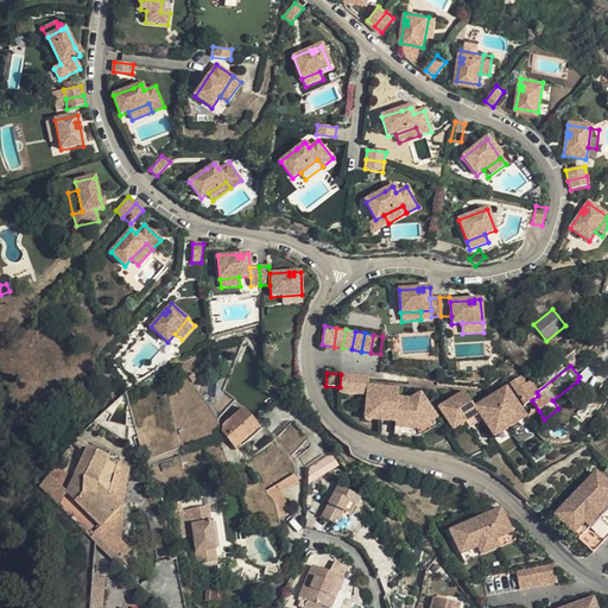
[(350,375),(341,374),(340,387),(339,393),(348,393),(350,375)]
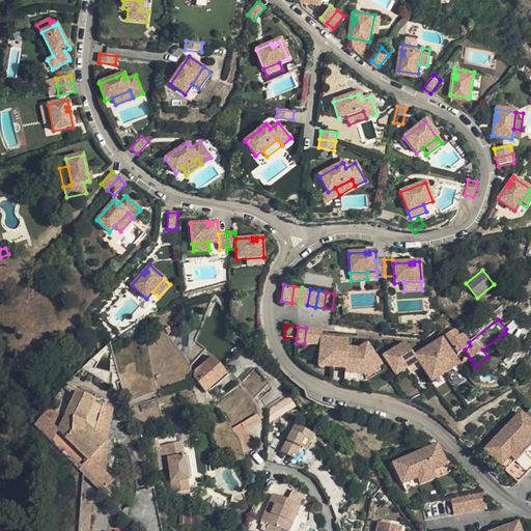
[(314,328),(306,328),(304,343),(312,344),(314,328)]
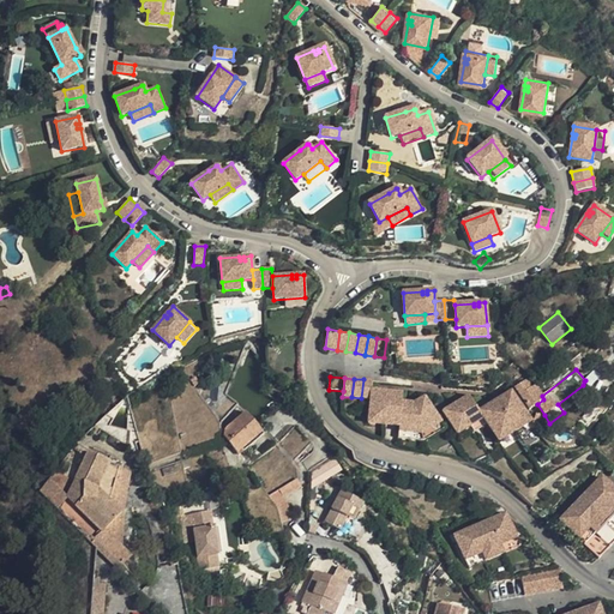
[(373,380),(363,379),(361,398),(371,399),(372,390),(373,380)]
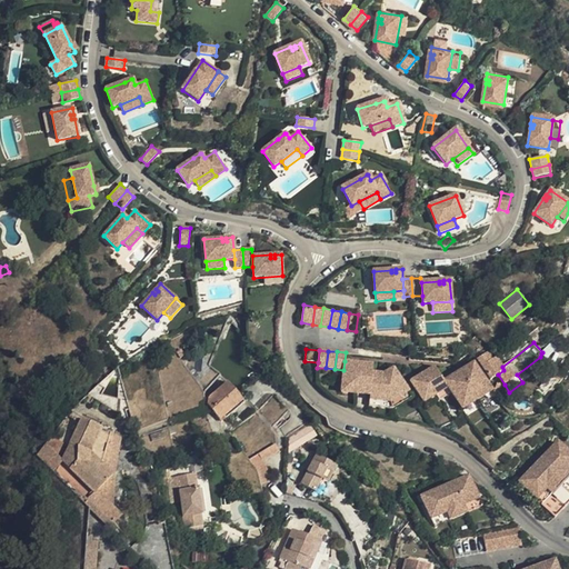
[(487,353),(477,359),(491,380),(498,375),(503,370),(502,367),(496,357),(491,360),(487,353)]
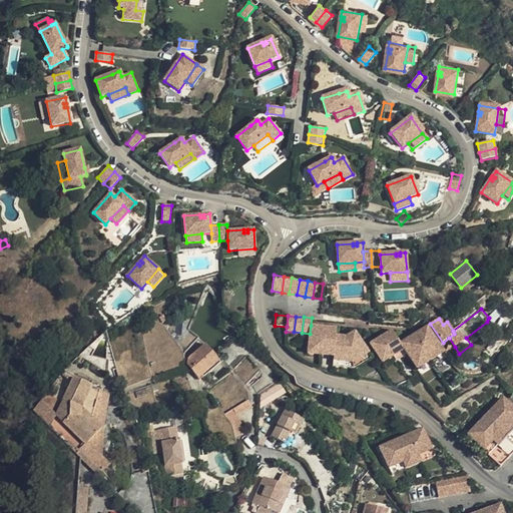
[(324,327),(311,326),(310,334),(308,348),(321,350),(324,327)]
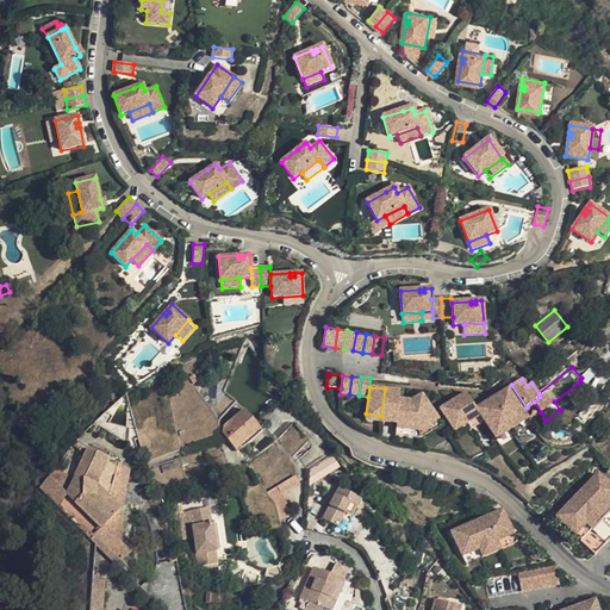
[(509,387),(500,393),(502,396),(499,398),(497,396),(492,398),(506,421),(523,411),(509,387)]
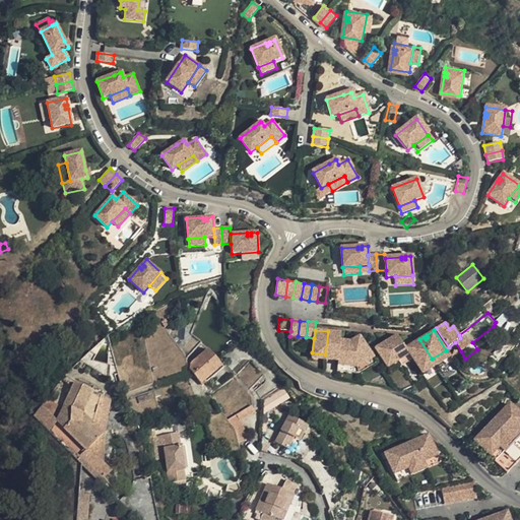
[(340,333),(328,331),(325,354),(338,355),(339,340),(340,333)]
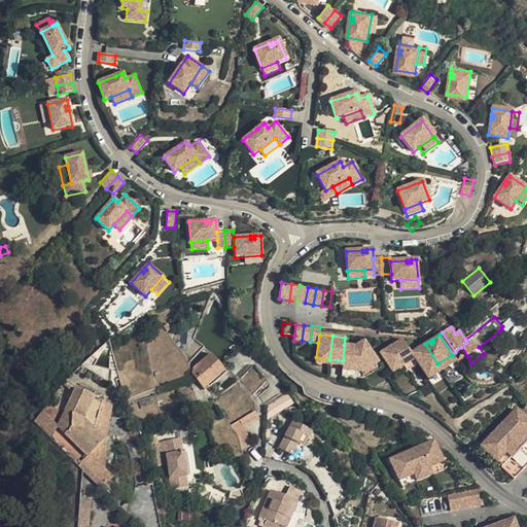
[(402,339),(392,346),(403,365),(415,358),(412,352),(402,339)]
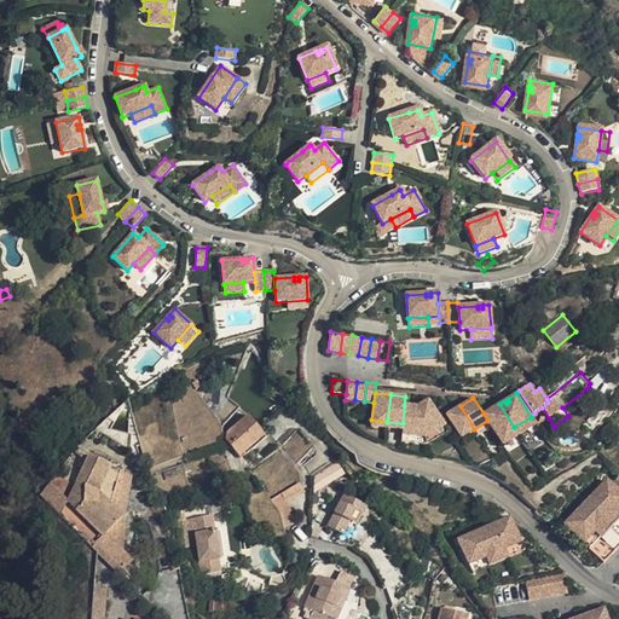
[(428,400),(417,406),(424,438),(444,426),(428,400)]
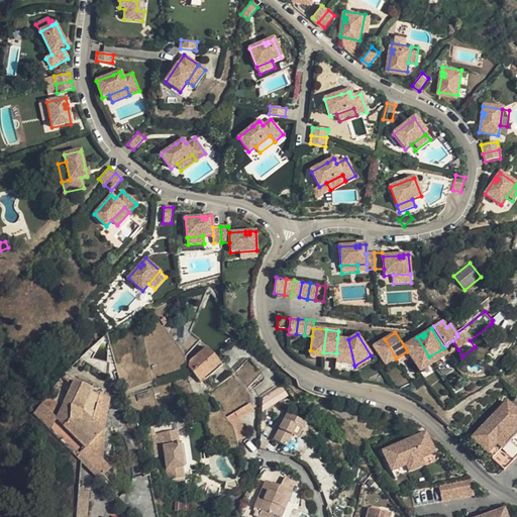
[(417,337),(413,339),(415,342),(412,344),(410,341),(404,345),(410,357),(416,366),(429,356),(417,337)]
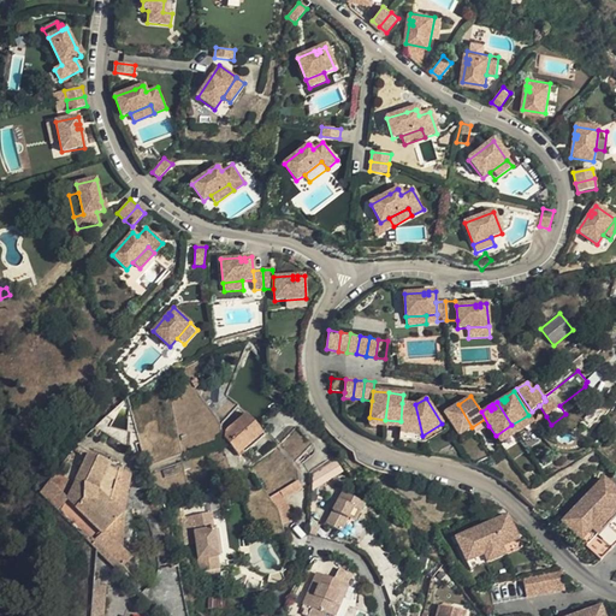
[(415,404),(402,403),(401,421),(401,428),(400,433),(422,436),(415,404)]
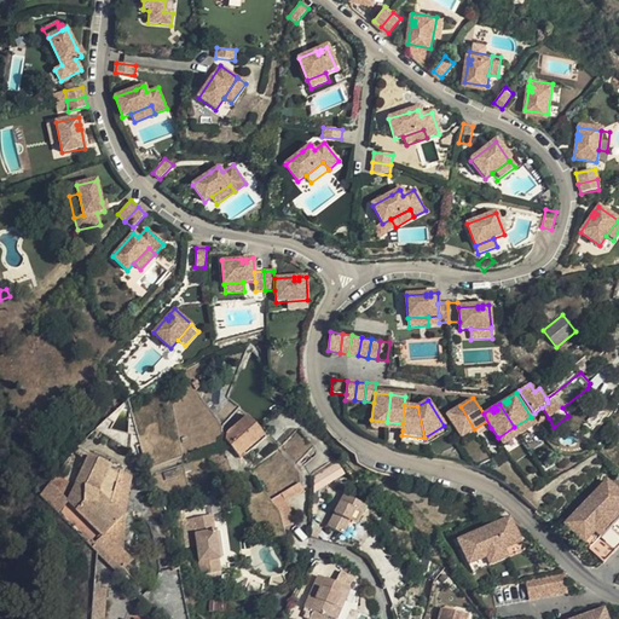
[(461,406),(447,415),(461,438),(474,429),(461,406)]
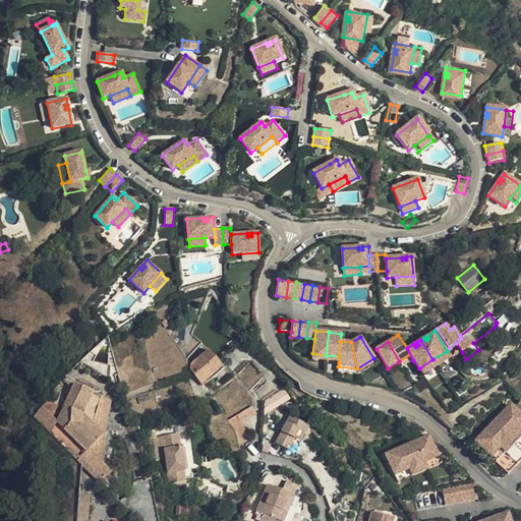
[(222,366),(209,349),(191,364),(190,370),(200,385),(222,366)]
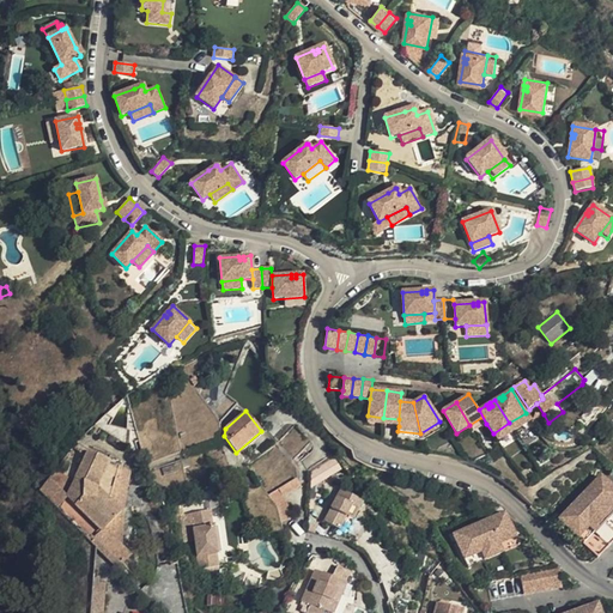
[(526,413),(509,423),(514,431),(530,420),(526,413)]
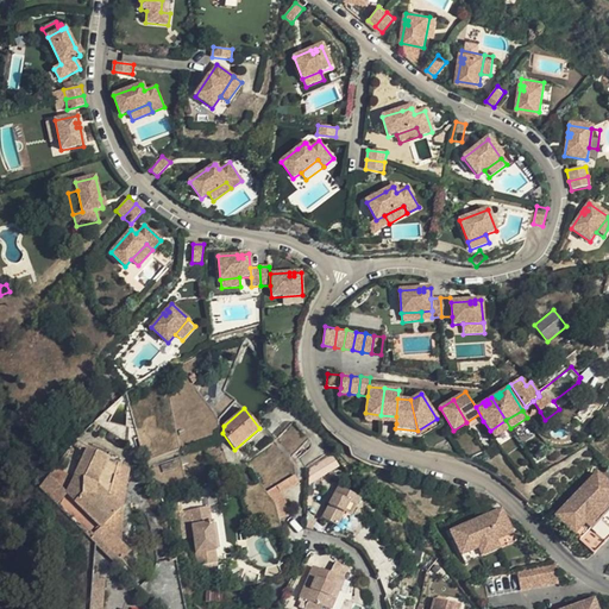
[(479,414),(466,422),(470,429),(483,421),(479,414)]
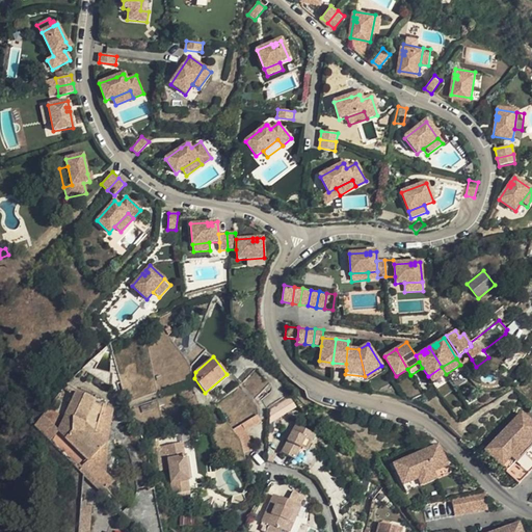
[(381,366),(365,376),(366,383),(386,371),(381,366)]
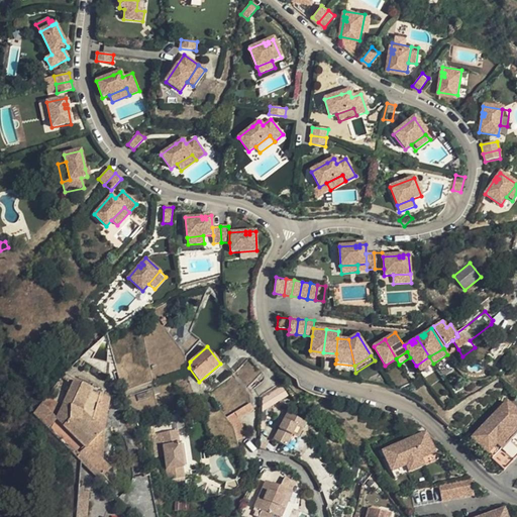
[(433,364),(429,356),(416,366),(420,372),(433,364)]
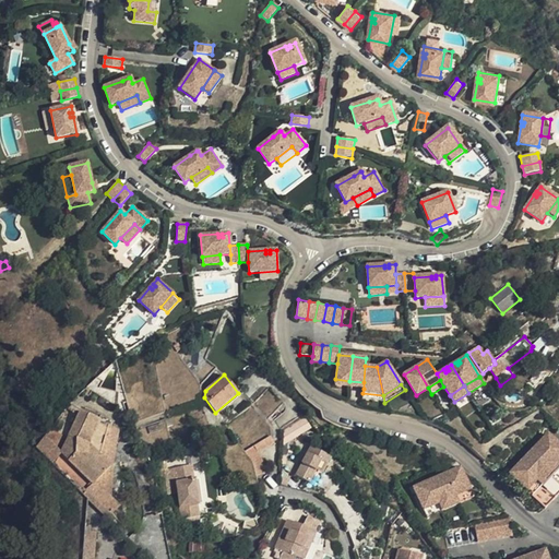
[(428,388),(416,395),(419,401),(431,394),(428,388)]
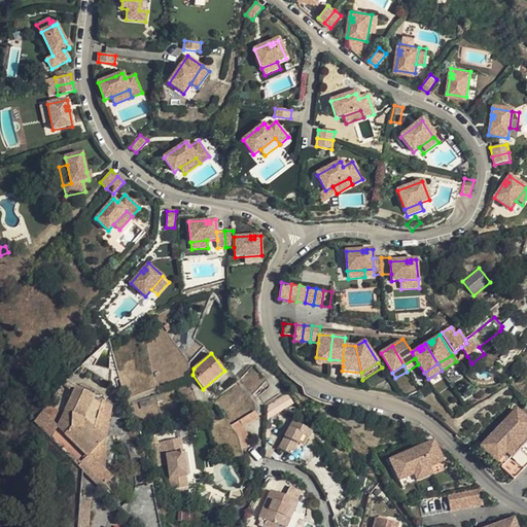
[(224,371),(203,389),(205,391),(218,380),(225,373),(226,373),(224,371)]
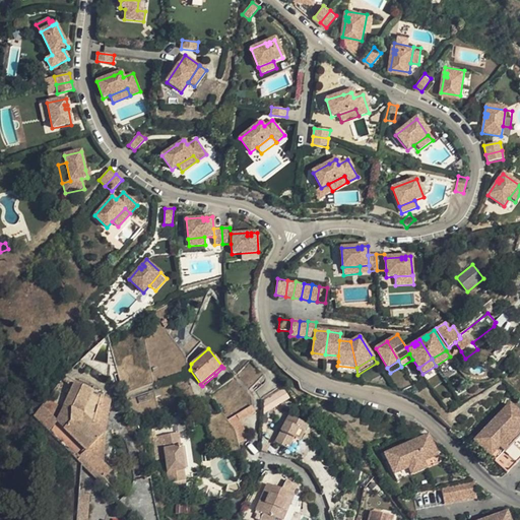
[(358,375),(356,368),(337,366),(336,372),(358,375)]
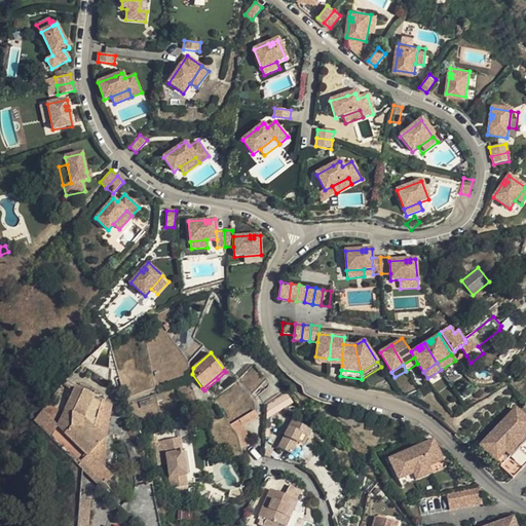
[(225,372),(218,379),(224,386),(232,380),(225,372)]
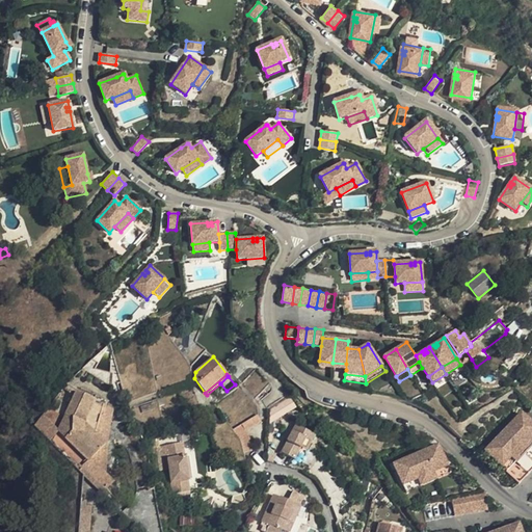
[(103,406),(75,393),(56,431),(87,462),(78,471),(101,495),(112,482),(106,475),(90,459),(106,444),(95,432),(103,406)]
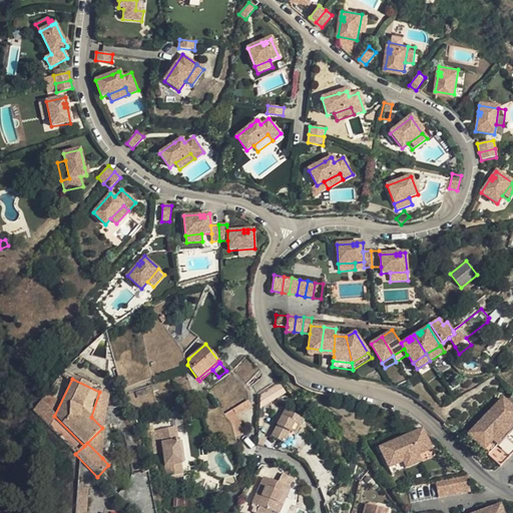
[(108,396),(99,392),(91,417),(102,428),(108,396)]
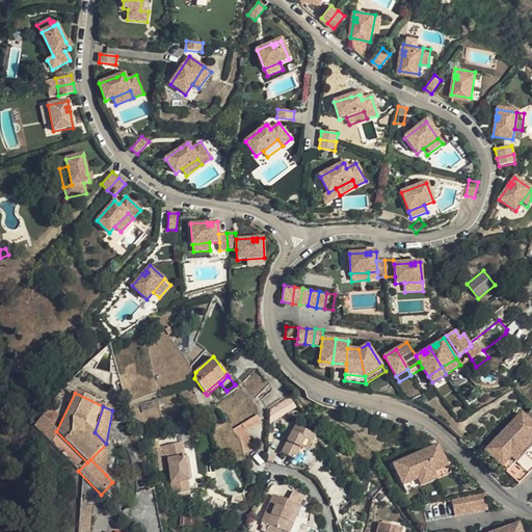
[(531,434),(531,423),(522,414),(512,423),(529,439),(531,434)]
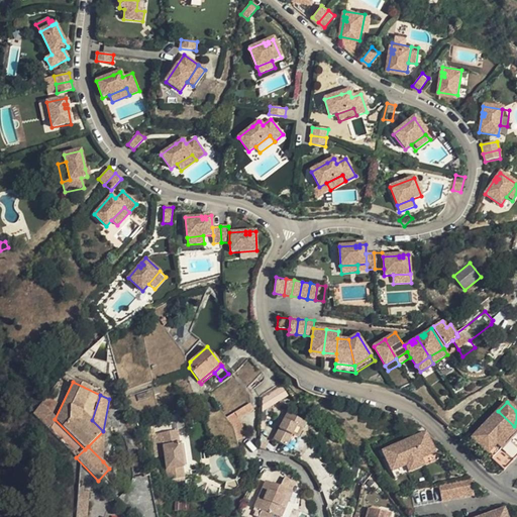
[(41,404),(33,414),(47,428),(55,419),(41,404)]
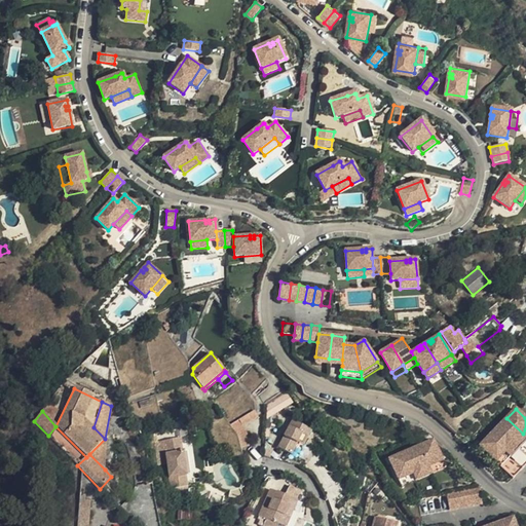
[(254,411),(241,419),(243,425),(258,417),(254,411)]
